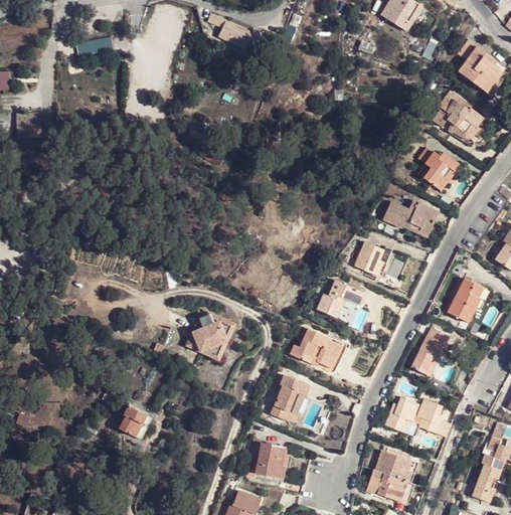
[(419,7),(409,0),(405,0),(395,14),(407,22),(419,7)]
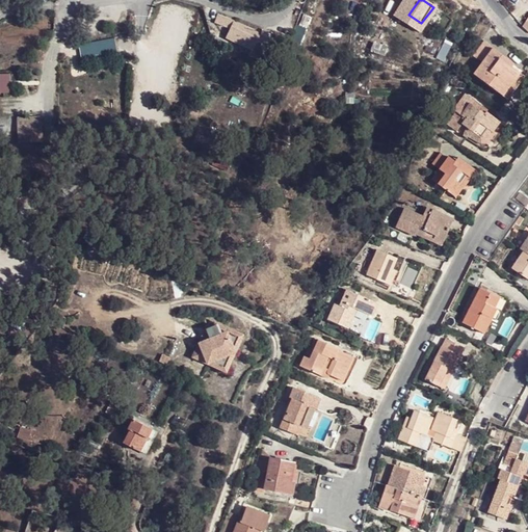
[(231,12),(215,5),(211,14),(226,20),(223,23),(245,32),(248,22),(230,15),(231,12)]
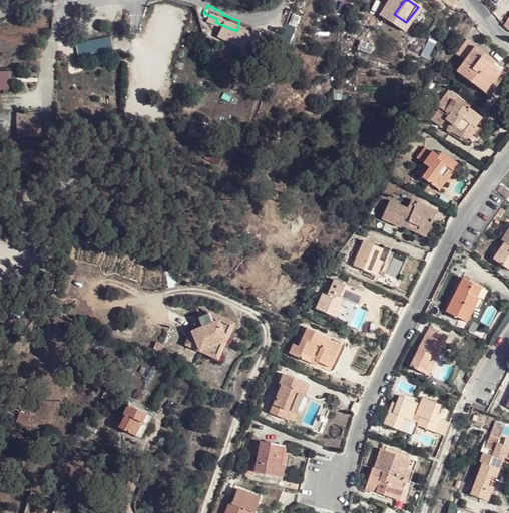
[(503,31),(508,35),(508,34),(508,19),(506,17),(499,26),(501,28),(503,31)]
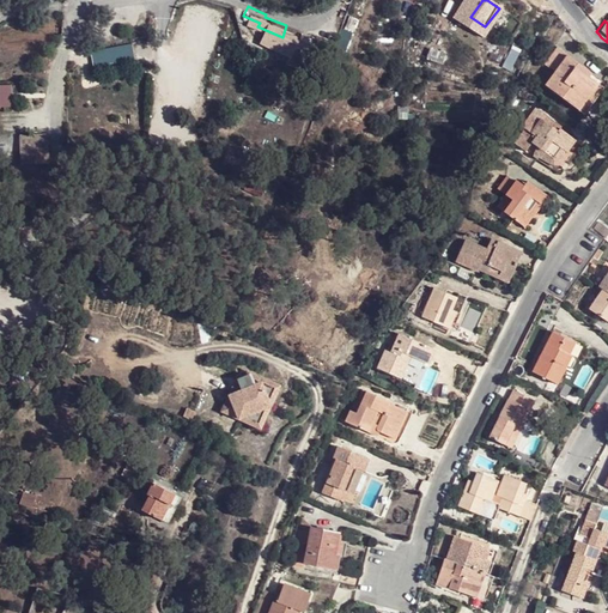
[(126,40),(80,46),(83,60),(127,53),(126,40)]
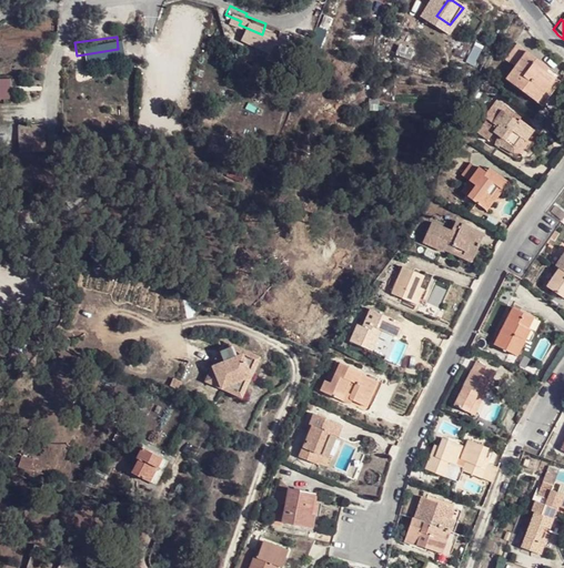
[(532,97),(552,73),(540,66),(545,60),(516,37),(503,52),(513,60),(502,72),(532,97)]
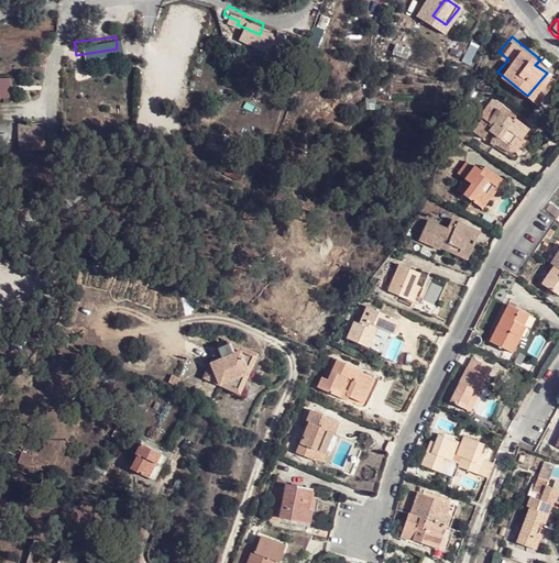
[(475,45),(469,42),(459,58),(466,62),(475,45)]
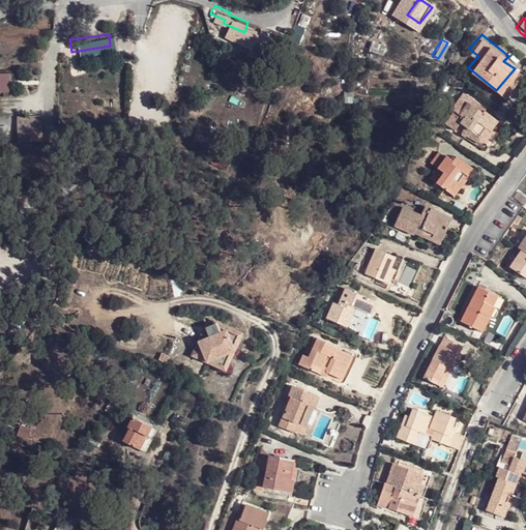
[(12,65),(0,65),(0,109),(10,110),(12,65)]
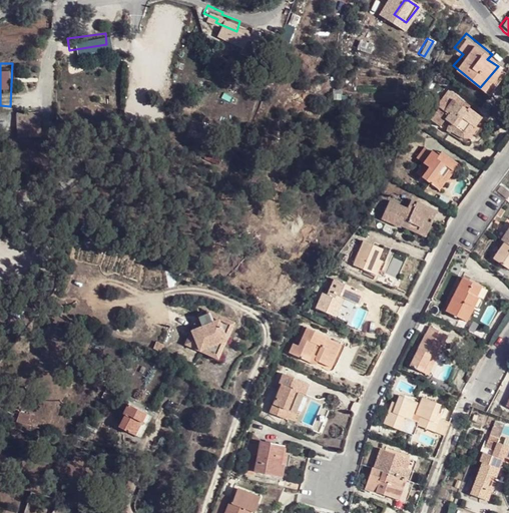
[(505,72),(498,66),(480,87),(488,93),(505,72)]
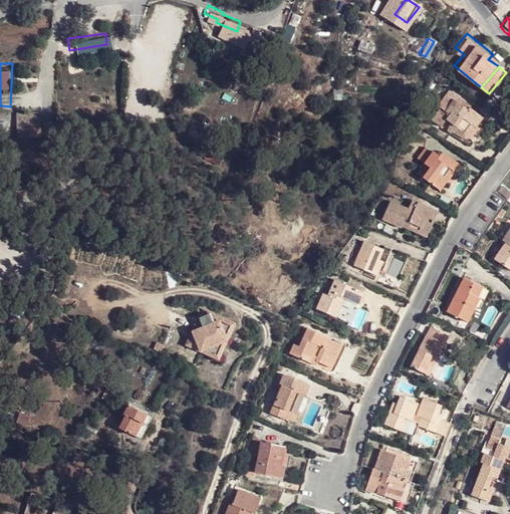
[(432,118),(442,127),(447,119),(459,130),(453,137),(464,146),(485,121),(470,108),(468,111),(460,103),(462,100),(449,89),(437,105),(440,108),(432,118)]
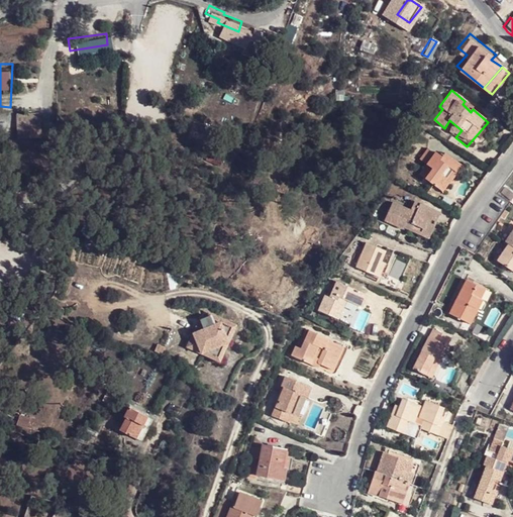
[(37,138),(35,113),(9,114),(10,139),(37,138)]
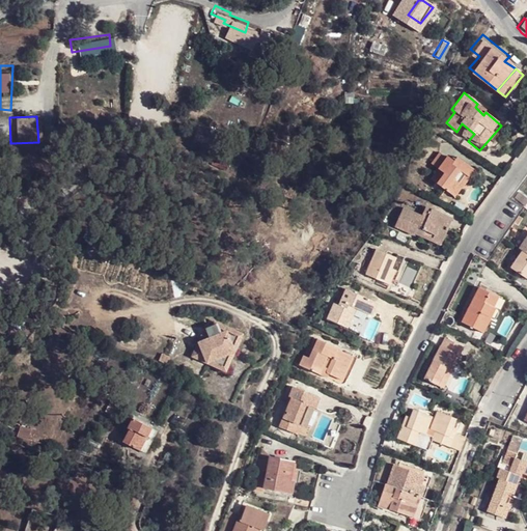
[(462,123),(456,132),(468,141),(474,134),(462,123)]
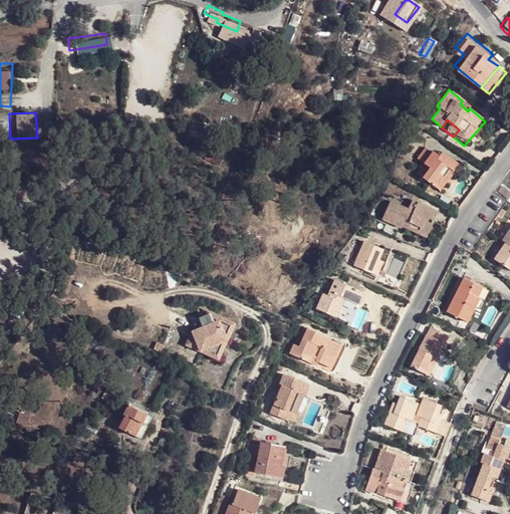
[(431,161),(434,157),(428,151),(412,173),(430,188),(437,180),(445,170),(436,164),(431,161)]
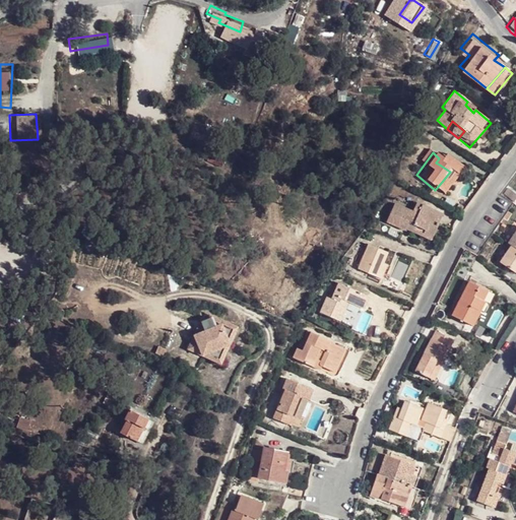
[(446,185),(442,182),(435,190),(439,194),(446,185)]
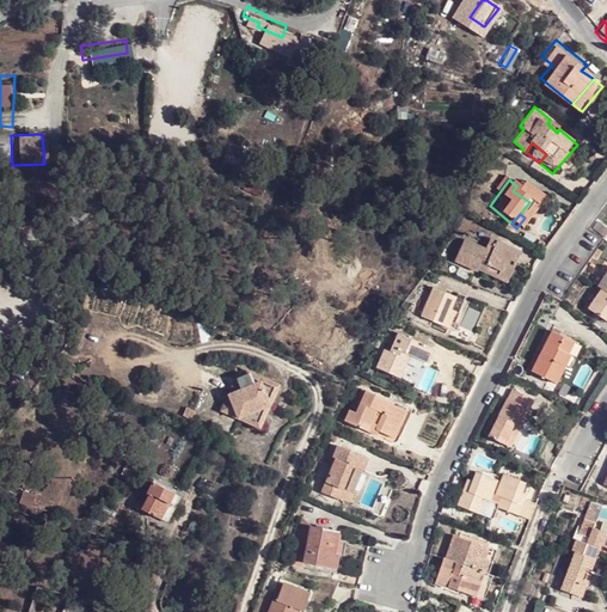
[(606,230),(606,226),(596,218),(589,228),(601,238),(606,230)]
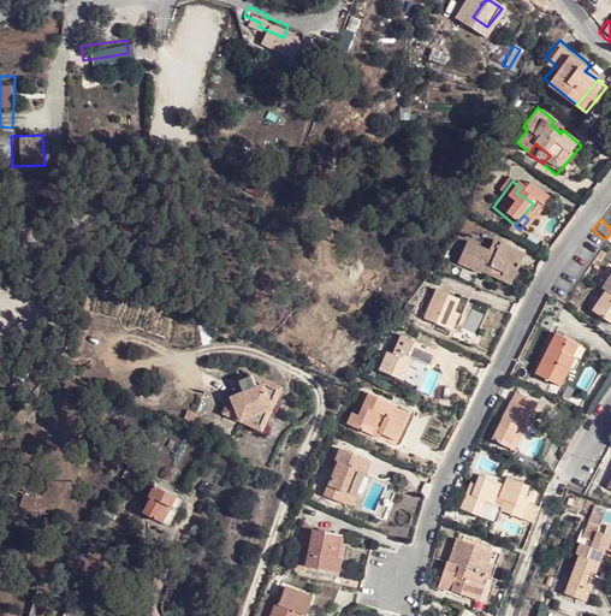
[(484,276),(484,272),(487,266),(515,279),(526,253),(500,241),(496,252),(469,240),(458,265),(484,276)]
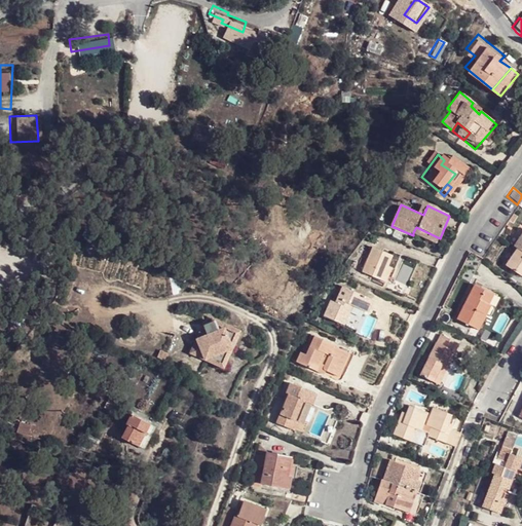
[(416,227),(413,232),(437,245),(440,238),(416,227)]
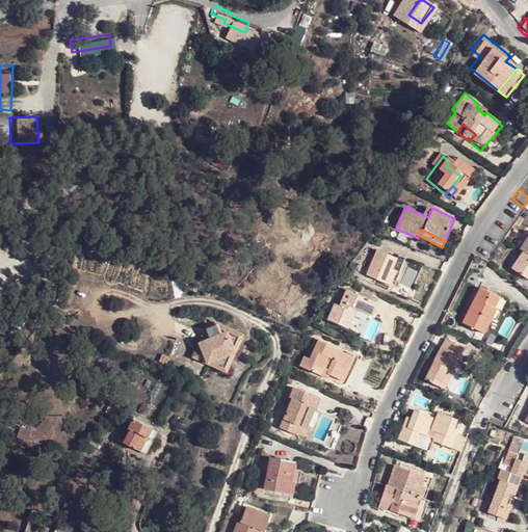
[(527,236),(518,251),(520,253),(508,270),(526,282),(527,277),(527,236)]
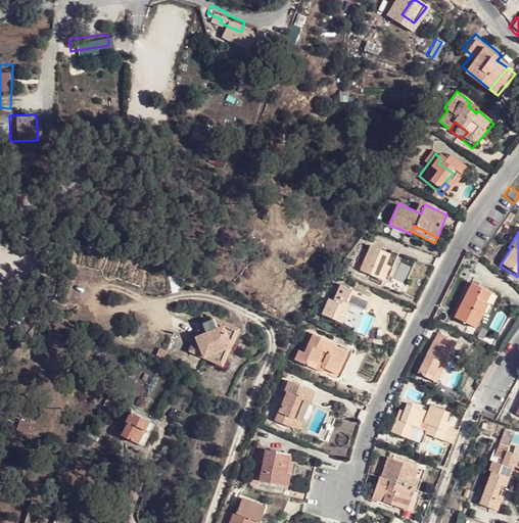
[(390,253),(371,245),(360,271),(384,281),(391,267),(385,265),(390,253)]
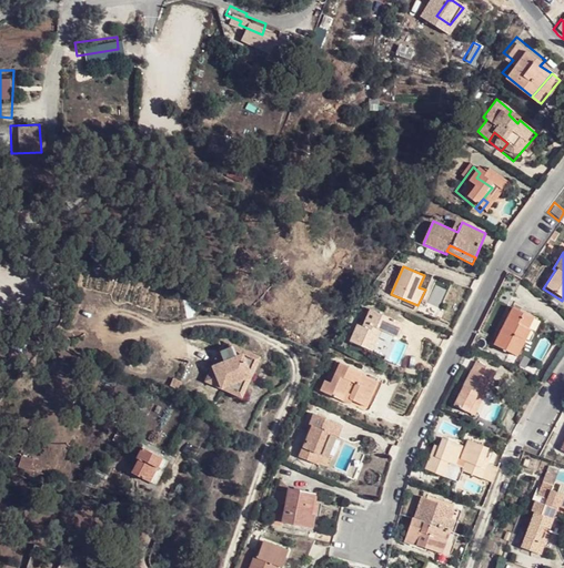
[(531,320),(512,306),(491,340),(513,355),(523,341),(530,331),(526,328),(531,320)]
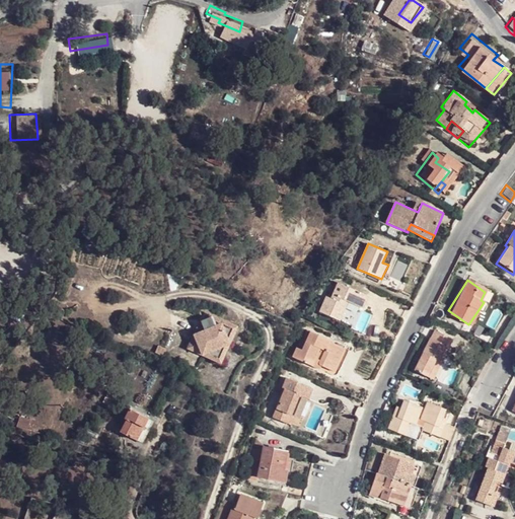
[(368,295),(337,282),(330,297),(325,296),(318,311),(339,319),(345,304),(342,303),(343,300),(362,309),(368,295)]
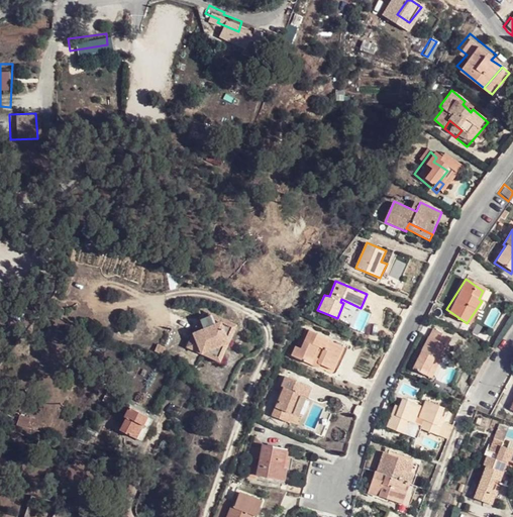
[(482,301),(476,310),(482,313),(495,292),(487,286),(484,291),(483,291),(479,299),(482,301)]
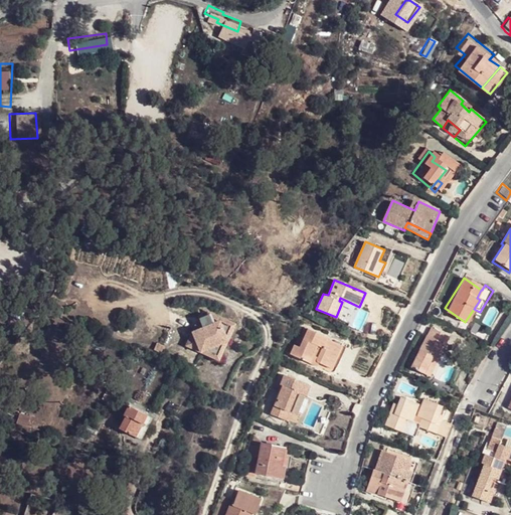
[(216,339),(222,321),(195,311),(197,314),(188,317),(189,320),(183,323),(176,344),(190,350),(216,339)]
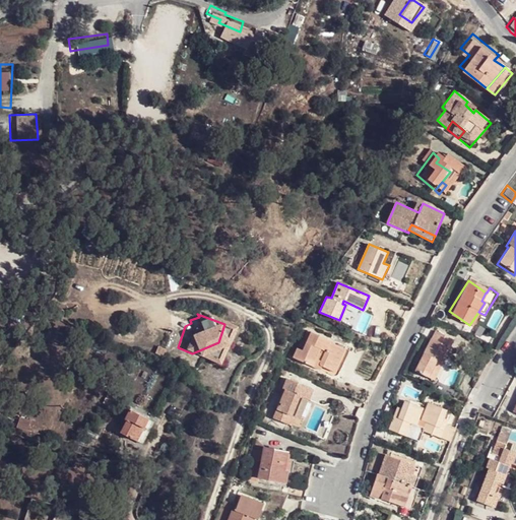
[(301,351),(310,332),(304,330),(296,349),(301,351)]
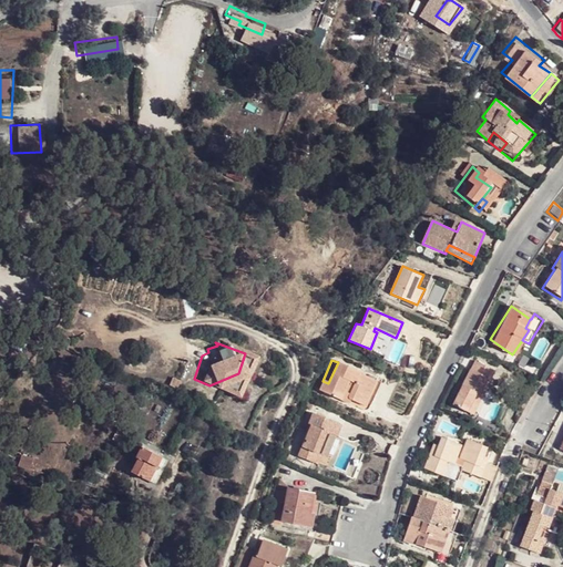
[(474,393),(483,398),(495,371),(476,361),(453,403),(467,410),(474,393)]
